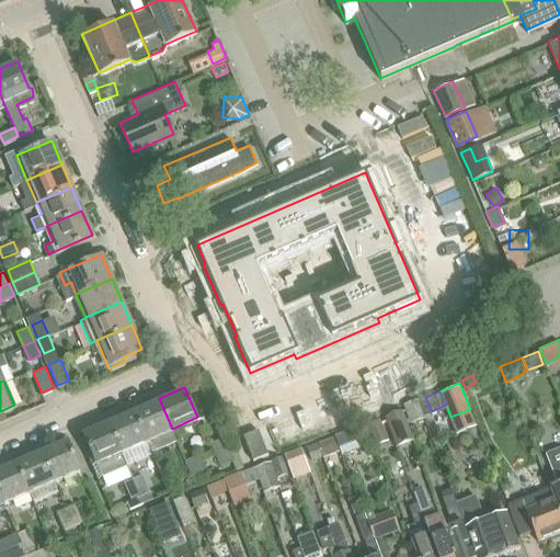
[(403,402),(410,420),(424,416),(418,397),(403,402)]
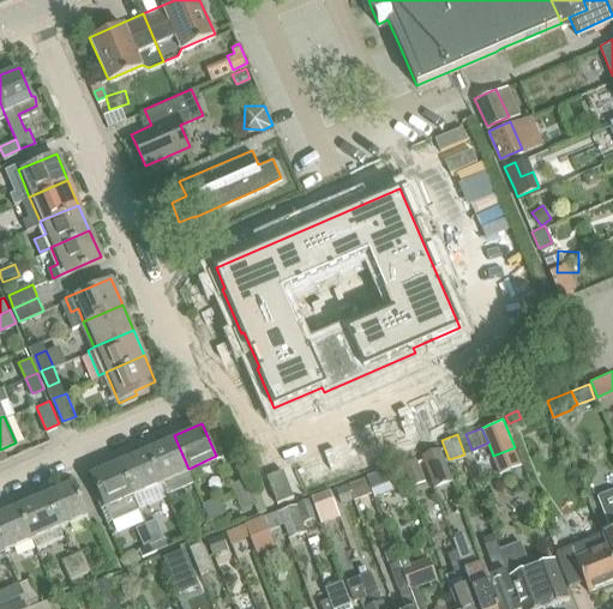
[(188,469),(174,435),(146,447),(160,480),(161,480),(166,490),(192,480),(188,469)]
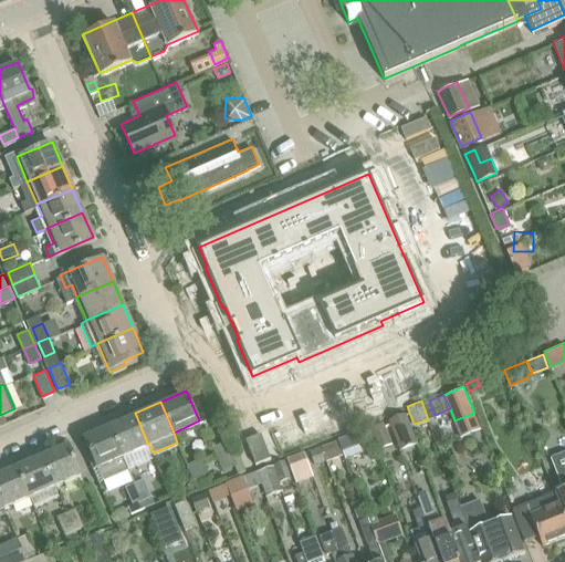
[(405,412),(388,418),(398,447),(416,440),(405,412)]
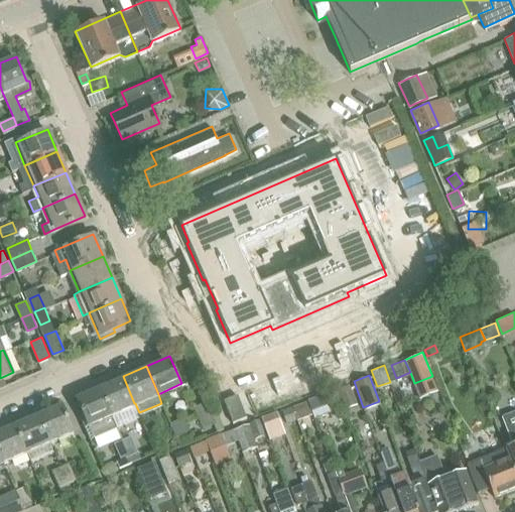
[(100,386),(112,413),(134,403),(123,376),(100,386)]
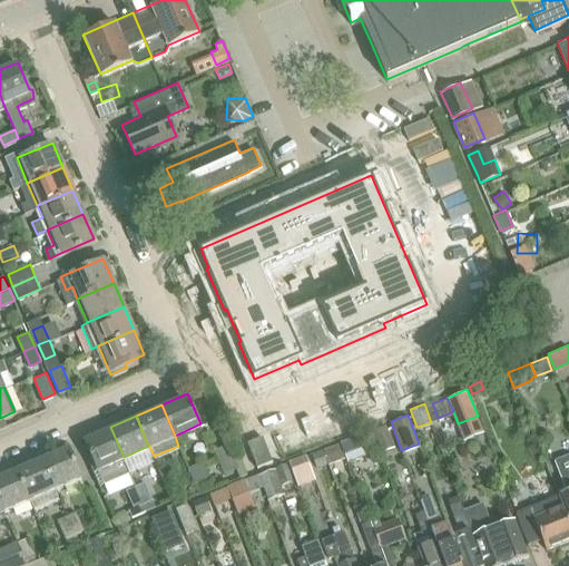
[(384,423),(371,429),(375,440),(376,442),(390,437),(384,423)]
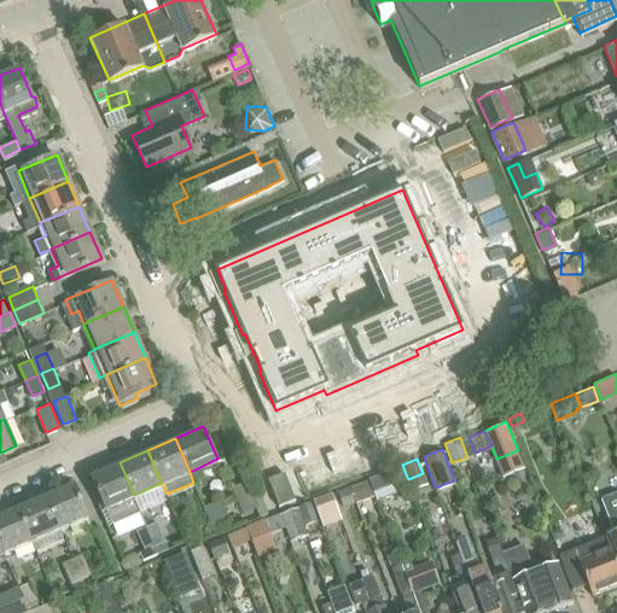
[(91,474),(112,520),(139,508),(134,495),(120,462),(91,474)]
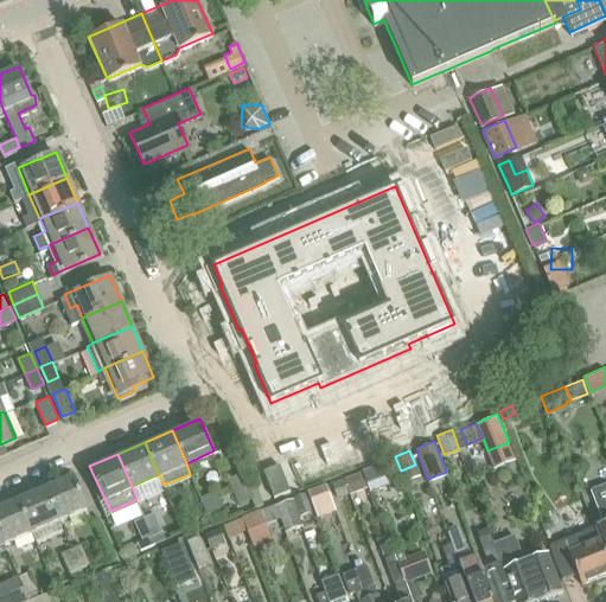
[(380,462),(362,469),(367,482),(384,475),(384,474),(380,462)]
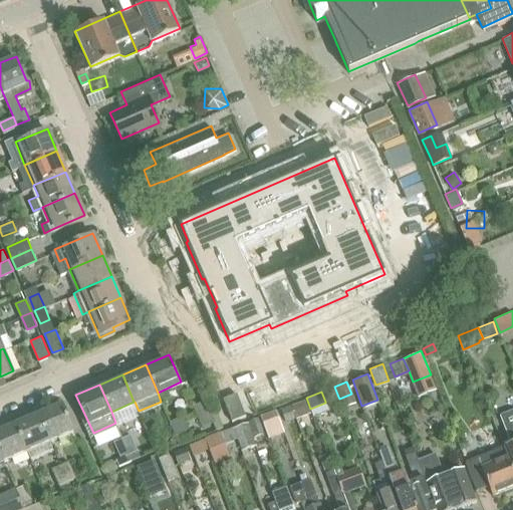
[(245,415),(237,393),(223,398),(232,420),(245,415)]
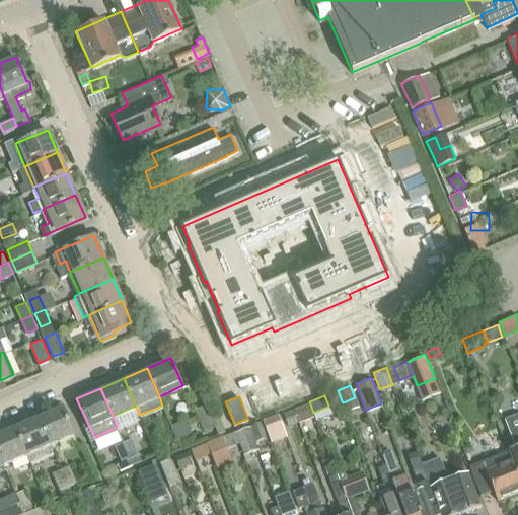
[(308,401),(294,407),(299,421),(313,415),(308,401)]
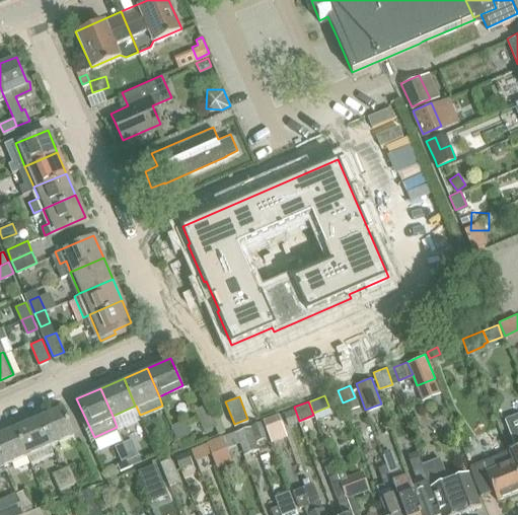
[(205,402),(195,408),(204,429),(214,425),(215,424),(208,408),(205,402)]
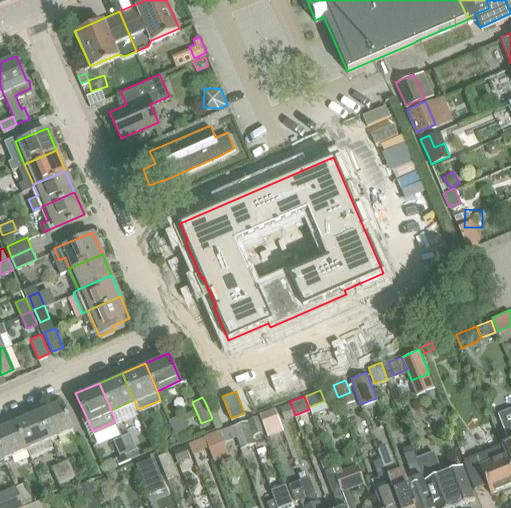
[(211,399),(205,402),(212,418),(211,419),(214,425),(221,422),(211,399)]
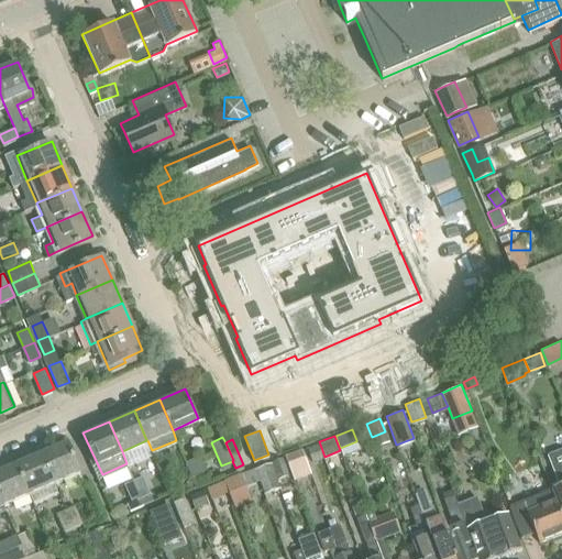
[(67,440),(41,451),(54,481),(79,470),(67,440)]
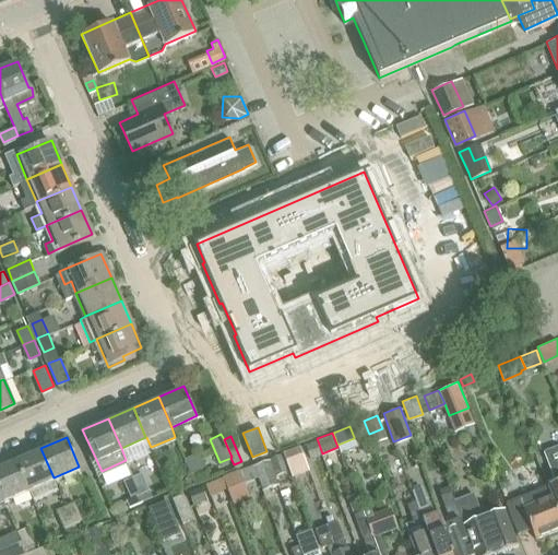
[(316,439),(306,444),(310,456),(320,452),(316,439)]
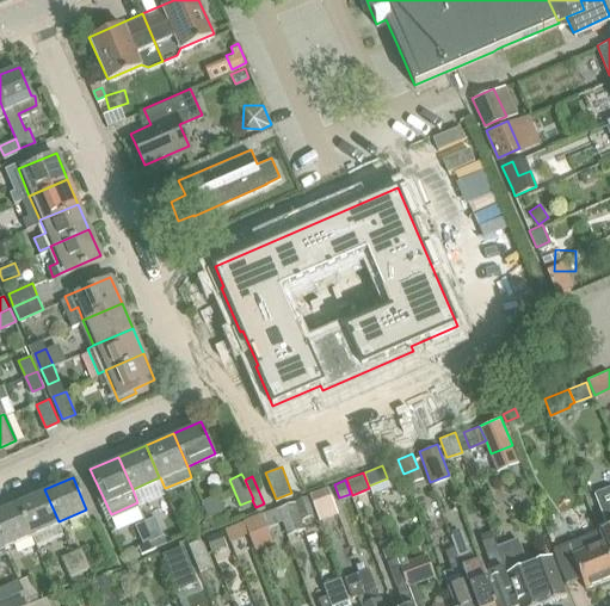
[(309,492),(319,518),(337,511),(327,484),(309,492)]
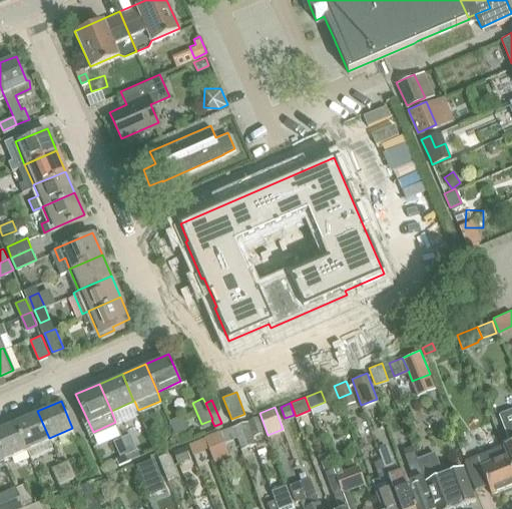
[(511,411),(511,409),(510,409),(510,410),(502,413),(507,425),(506,425),(511,436),(502,440),(503,443),(511,465),(511,411)]
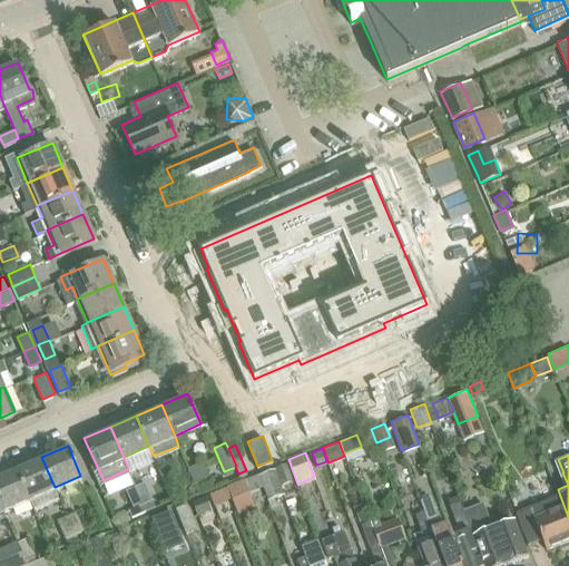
[(29,498),(55,487),(41,457),(16,468),(29,498)]
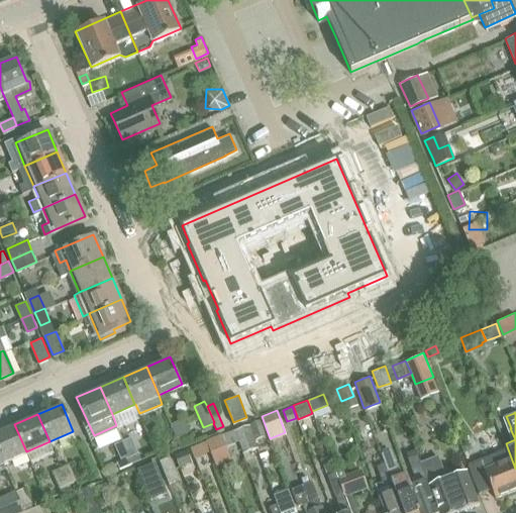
[(184,415),(170,422),(176,438),(191,431),(184,415)]
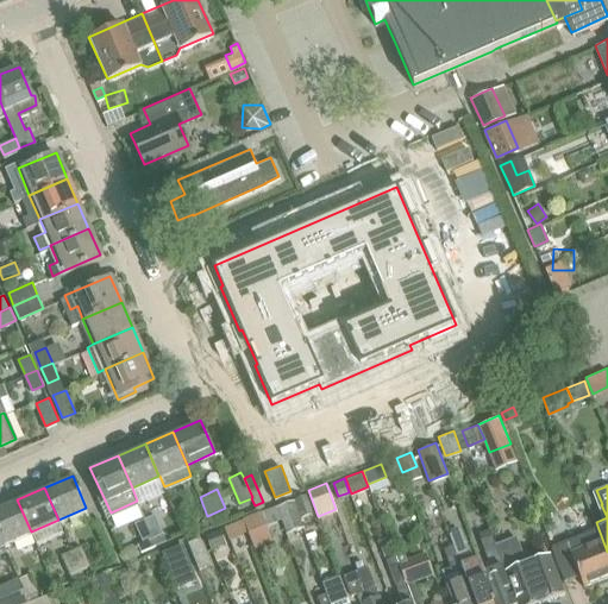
[(294,497),(301,515),(312,510),(305,492),(304,494),(302,494),(294,497)]
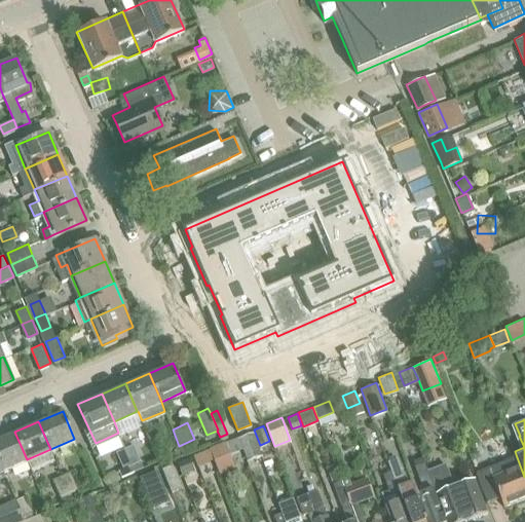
[(253,431),(239,436),(247,458),(261,453),(253,431)]
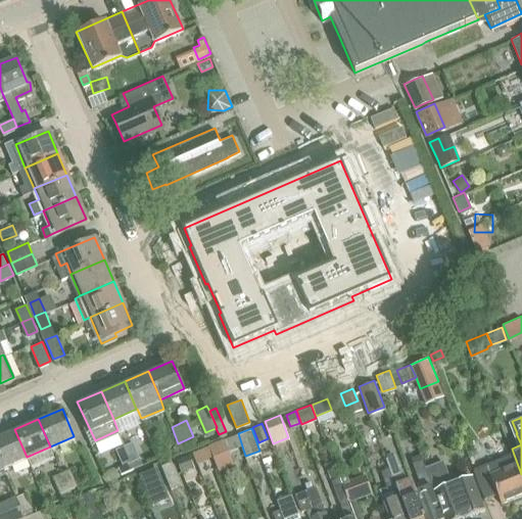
[(14,429),(0,435),(0,459),(3,467),(27,457),(14,429)]
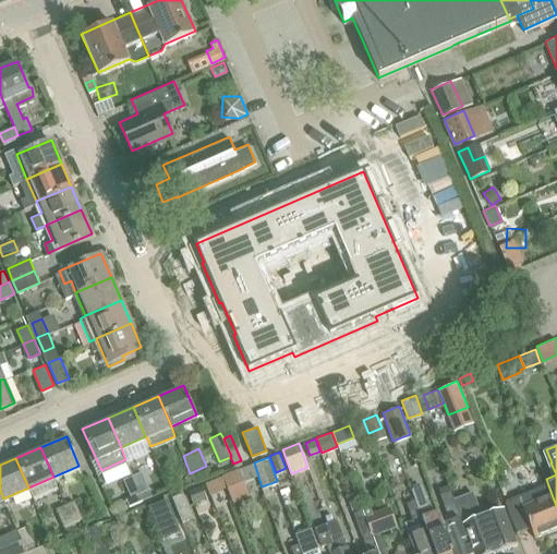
[(238,468),(242,480),(256,474),(252,462),(238,468)]
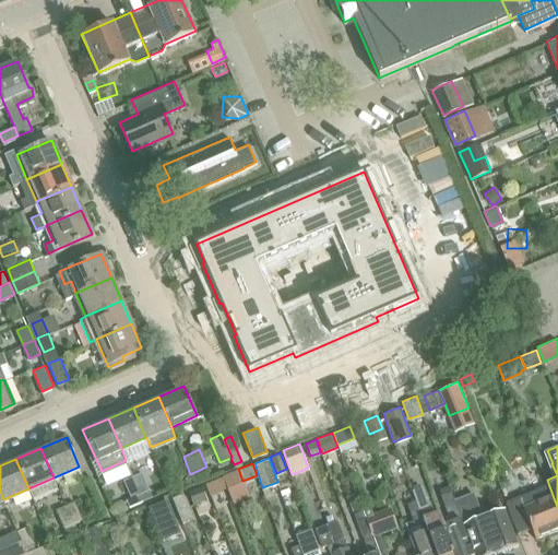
[(248,496),(242,481),(238,469),(223,475),(233,502),(248,496)]
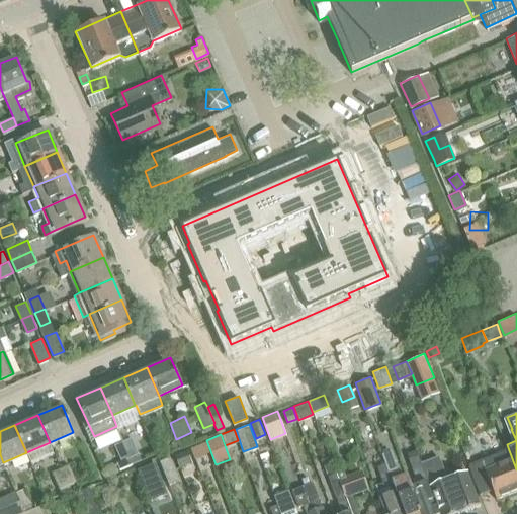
[(122,439),(130,455),(138,451),(131,435),(122,439)]
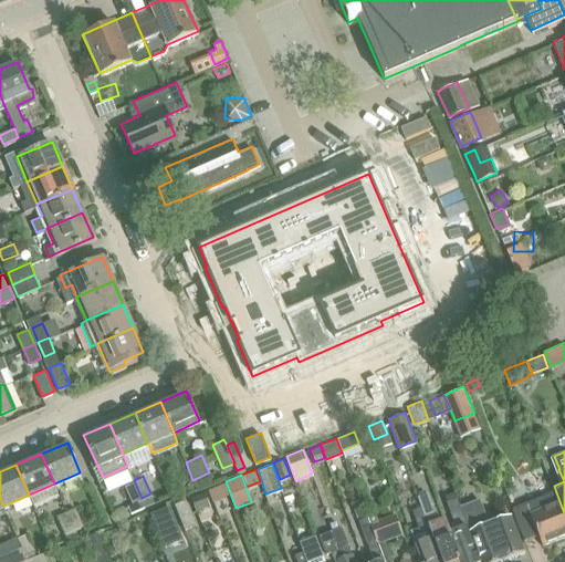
[(182,481),(182,487),(187,490),(191,487),(191,482),(187,479),(182,481)]
